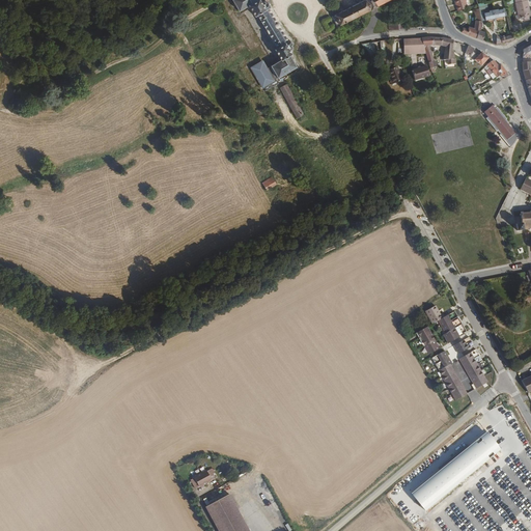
[(258,78),(257,80),(261,88),(263,92),(277,85),(274,81),(276,80),(296,68),(290,57),(291,56),(291,50),(289,47),(291,46),(288,42),(286,43),(268,9),(269,7),(267,4),(264,5),(263,2),(260,0),(232,0),(239,10),(248,5),(254,17),(256,16),(276,49),(274,50),(280,61),(270,67),(264,71),(261,63),(252,67),(258,78)]
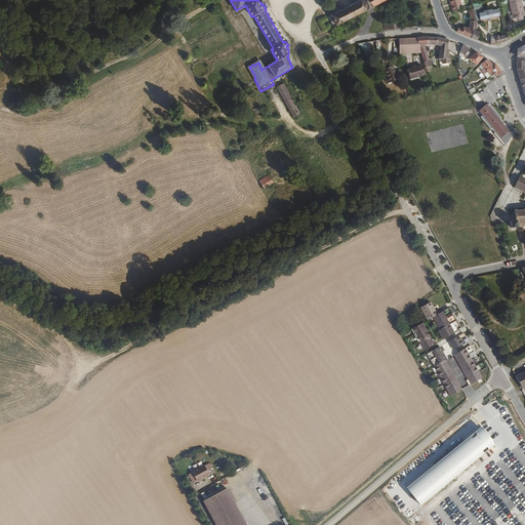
[(361,0),(328,17),(333,27),(364,10),(365,11),(372,8),(373,6),(380,2),(384,8),(399,0),(361,0)]
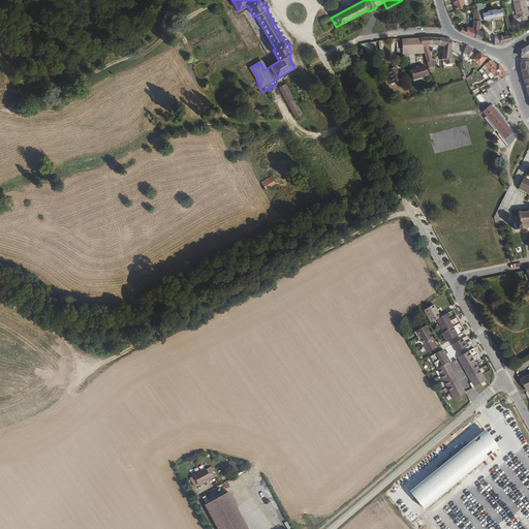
[(453,0),(456,10),(466,7),(463,0),(453,0)]
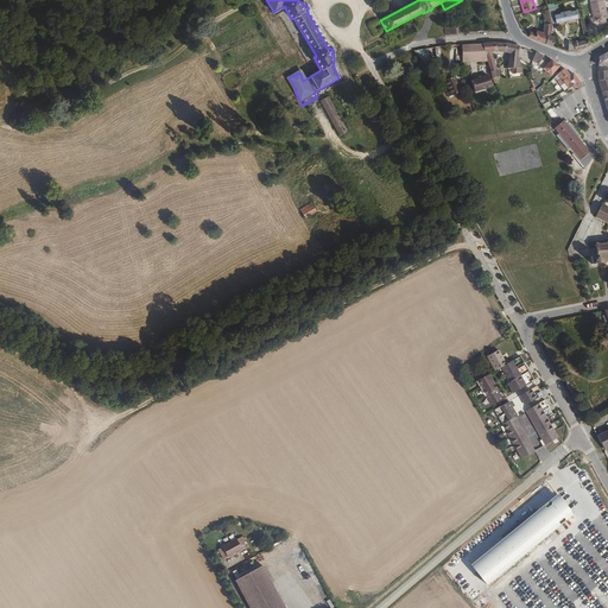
[(595,21),(599,20),(606,18),(607,18),(605,10),(606,10),(603,0),(602,0),(590,0),(591,4),(590,4),(595,21)]
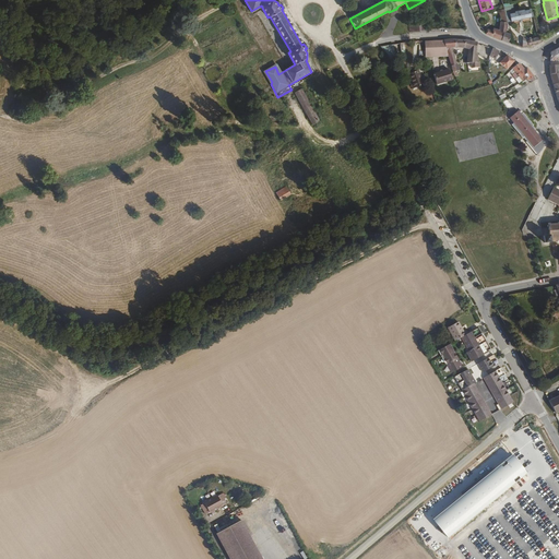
[(510,13),(511,22),(530,18),(528,9),(510,13)]
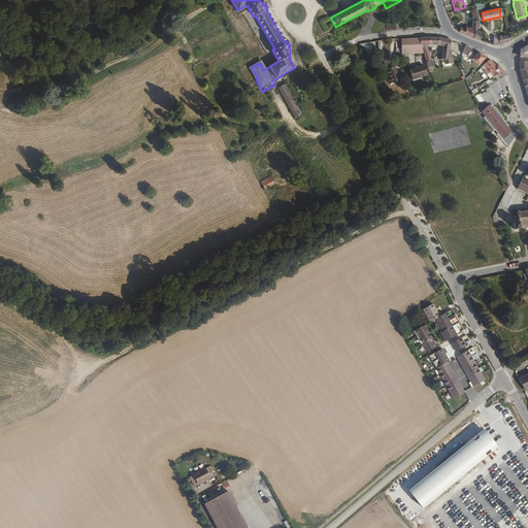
[(461,28),(459,32),(463,34),(481,40),(482,32),(480,31),(481,25),(477,13),(477,12),(472,13),(473,20),(472,20),(472,29),(466,27),(465,29),(461,28)]
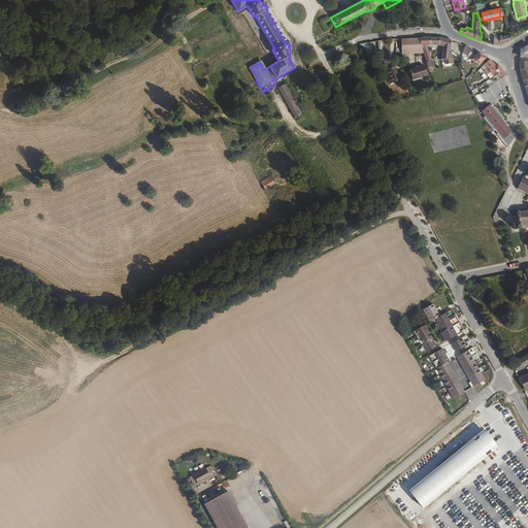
[(509,36),(512,40),(520,33),(517,30),(509,36)]
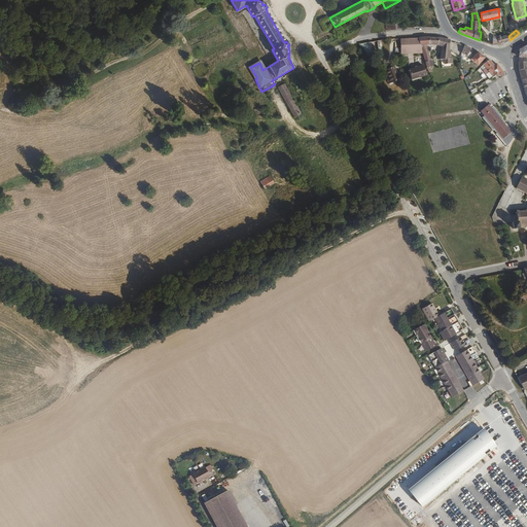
[(421,48),(422,51),(427,66),(427,68),(432,66),(426,44),(440,45),(441,38),(440,38),(428,37),(418,38),(421,48)]
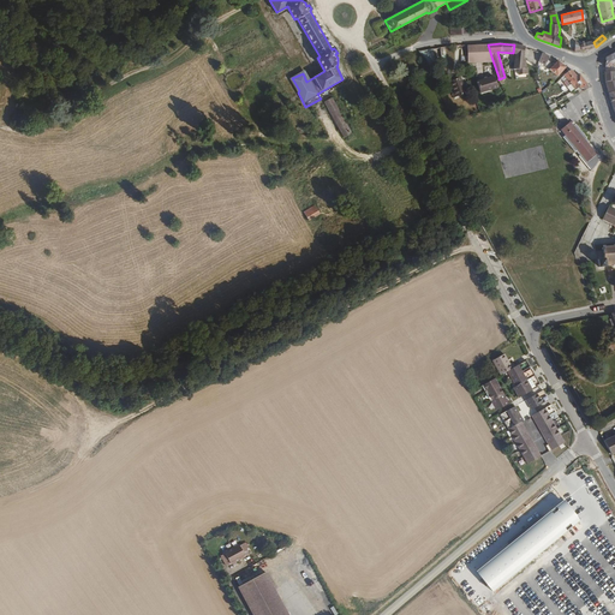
[(488,45),(467,46),(467,61),(493,60),(491,57),(488,45)]
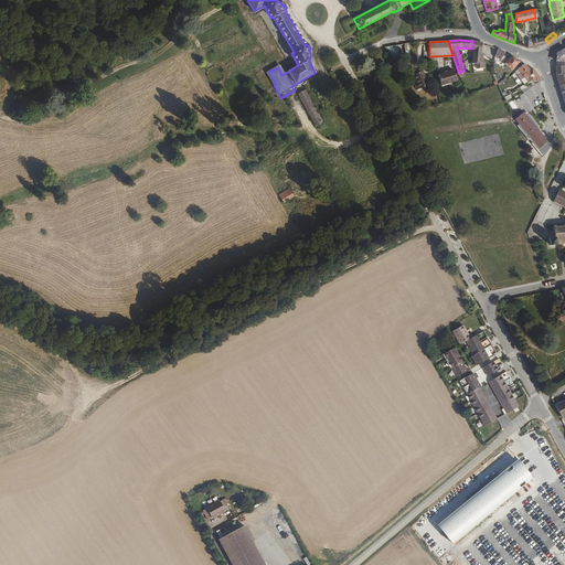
[(482,43),(477,42),(476,53),(473,65),(477,65),(477,70),(479,70),(479,71),(483,71),(484,64),(482,64),(481,53),(482,44),(482,43)]
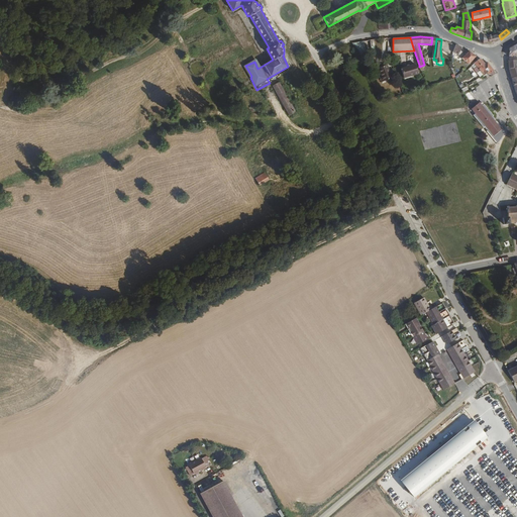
[(356,57),(367,57),(367,50),(369,50),(369,46),(365,46),(365,42),(356,42),(356,57)]
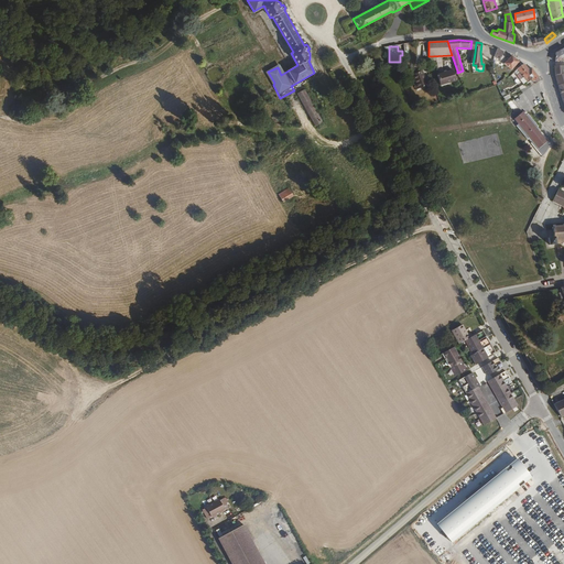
[(511,71),(519,62),(512,56),(508,60),(502,54),(503,52),(497,49),(495,57),(500,61),(503,64),(511,71)]
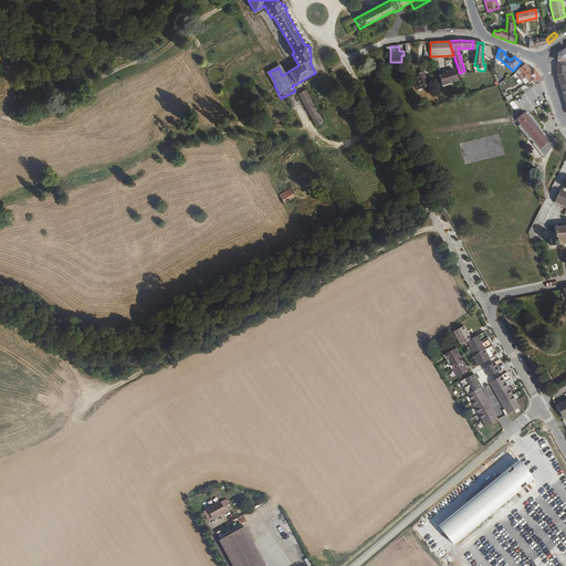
[(535,82),(540,79),(541,77),(533,69),(531,71),(526,64),(520,70),(516,72),(520,75),(522,73),(530,82),(533,80),(535,82)]
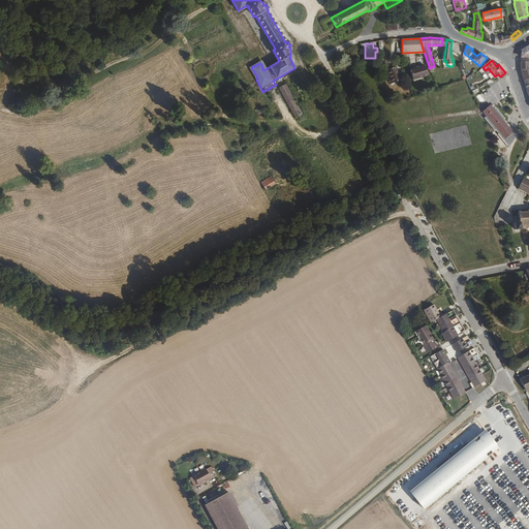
[(413,80),(428,75),(425,66),(411,70),(413,80)]
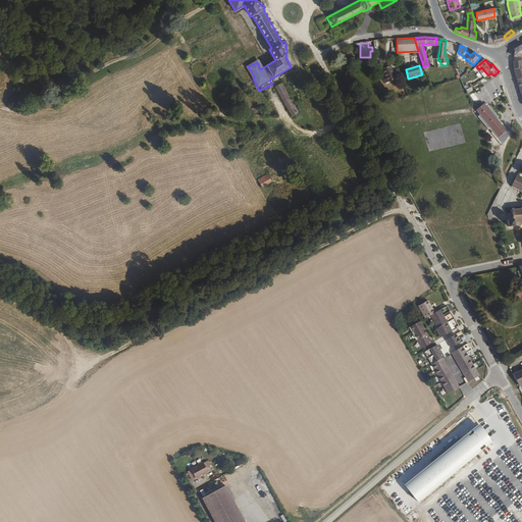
[(390,66),(382,69),(387,83),(396,79),(390,66)]
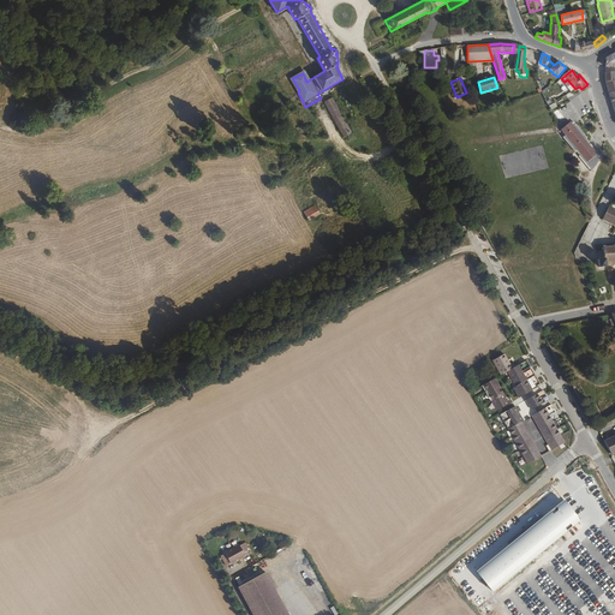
[(571,93),(575,89),(567,79),(565,82),(563,83),(571,93)]
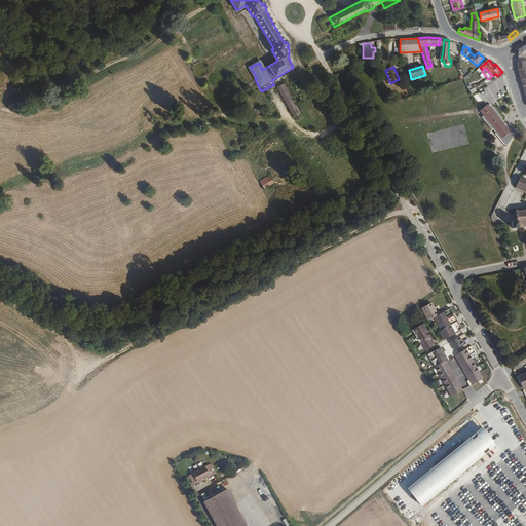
[(283,84),(277,87),(293,115),(298,112),(283,84)]
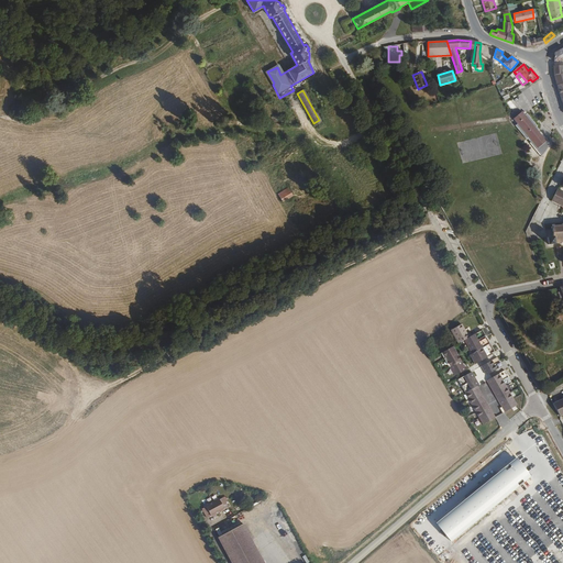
[(448,110),(448,118),(456,118),(455,109),(448,110)]
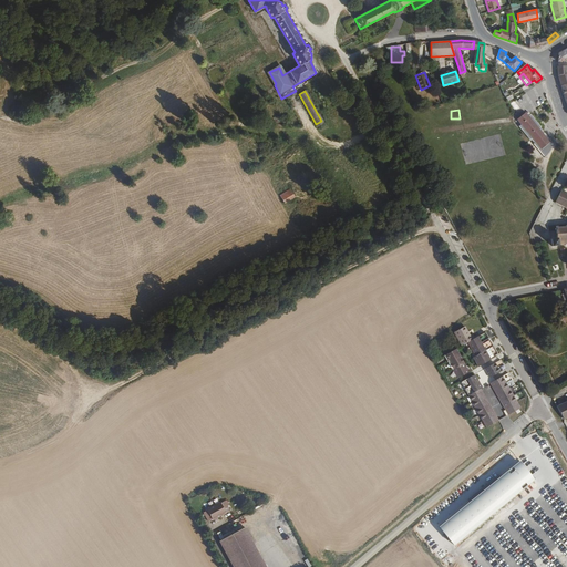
[(528,115),(526,112),(517,120),(522,124),(519,126),(531,140),(532,138),(535,143),(534,143),(545,156),(544,157),(545,157),(548,153),(552,148),(554,144),(553,144),(552,144),(542,132),(543,131),(540,127),(542,126),(531,114),(528,115)]
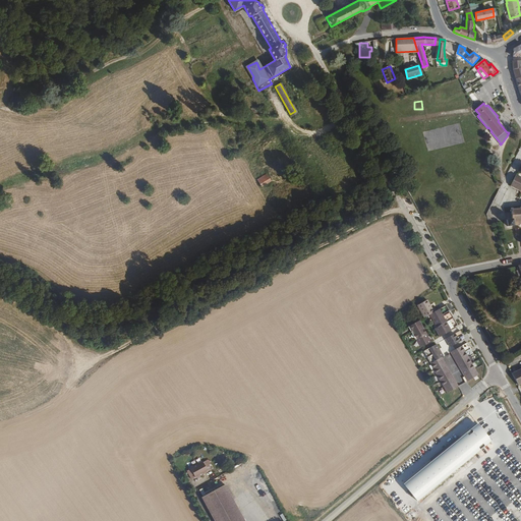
[(461,121),(453,122),(454,130),(462,128),(461,121)]
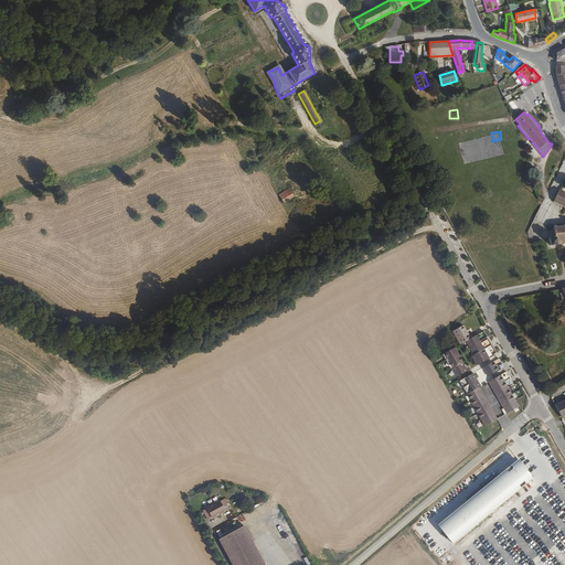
[(460,132),(452,134),(454,142),(461,140),(460,132)]
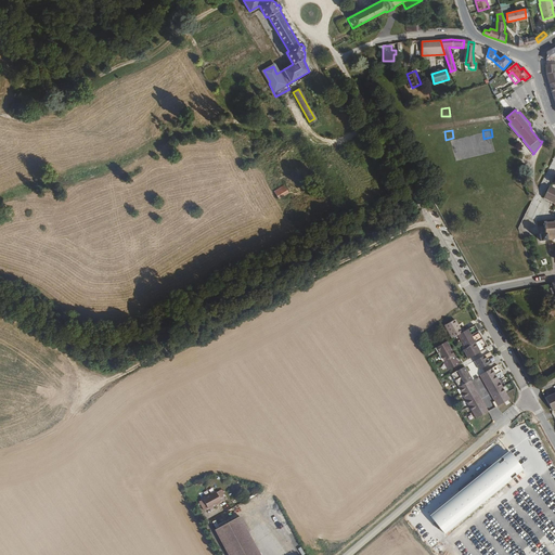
[(427,134),(429,142),(438,140),(436,132),(427,134)]
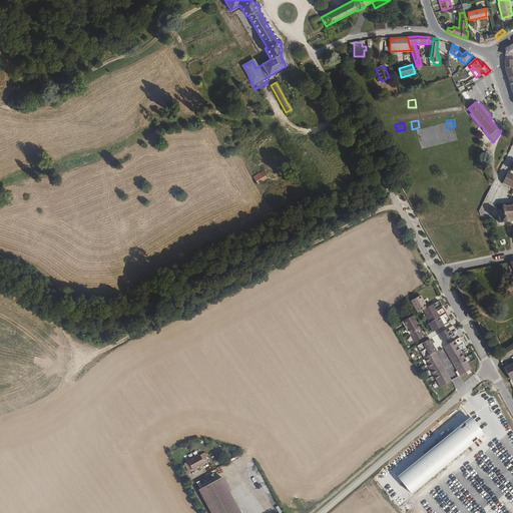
[(468,123),(461,124),(462,132),(469,131),(468,123)]
